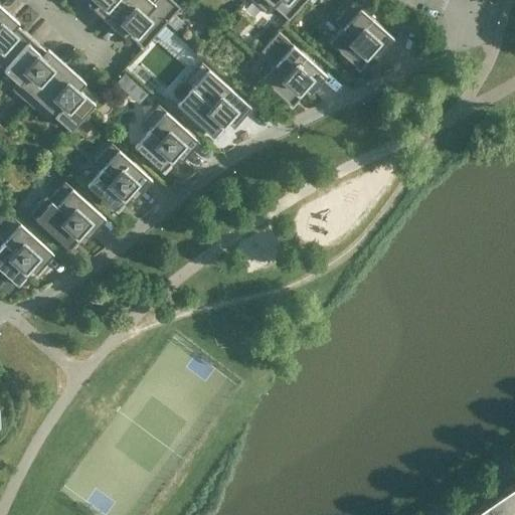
[(91,0),(109,16),(122,0),(91,0)]
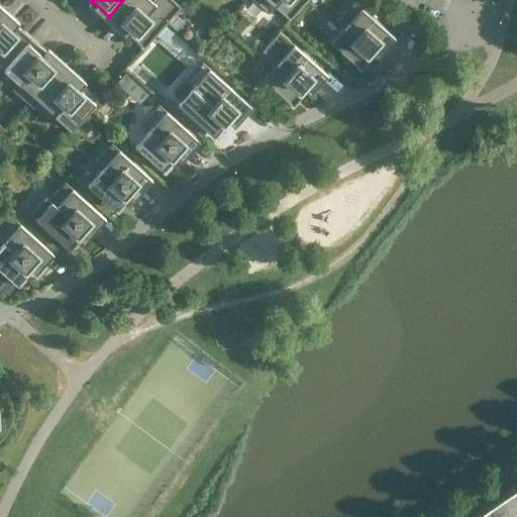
[(122,0),(109,16),(136,40),(139,37),(145,43),(180,5),(173,0),(122,0)]
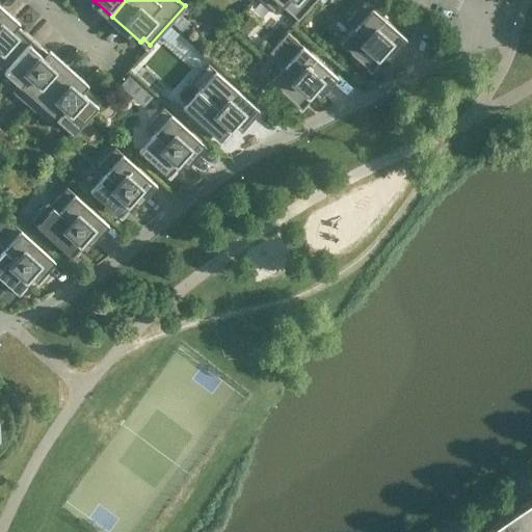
[(261,0),(274,11),(282,4),(297,19),(313,0),(261,0)]
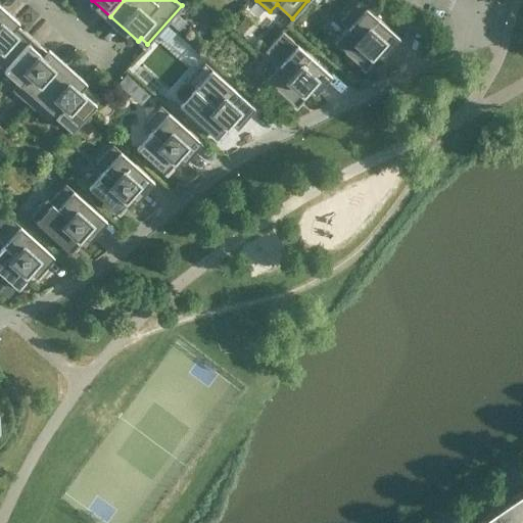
[(395,34),(357,0),(340,19),(347,27),(333,42),(361,66),(367,59),(370,62),(395,34)]
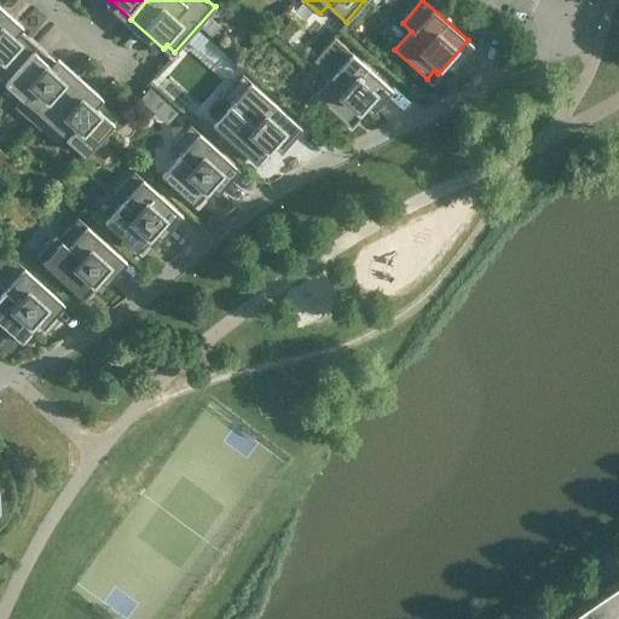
[(0,12),(0,76),(4,80),(33,47),(25,41),(29,38),(0,12)]
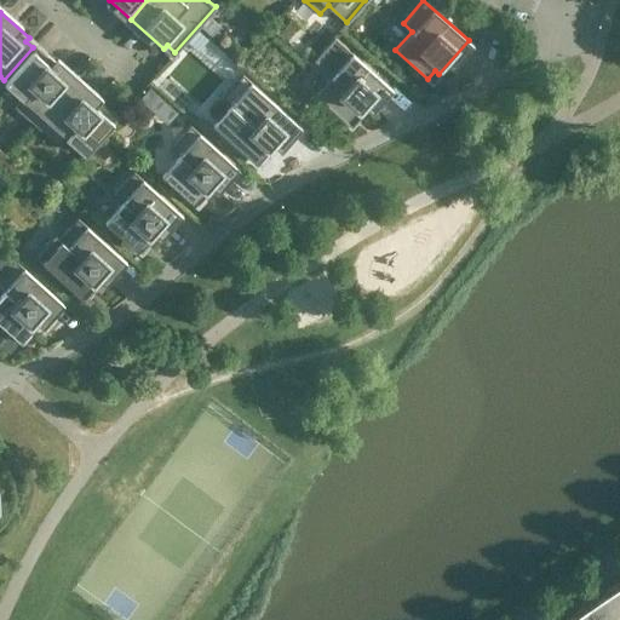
[(388,84),(333,36),(313,59),(331,75),(315,93),(348,122),(354,115),(357,118),(388,84)]
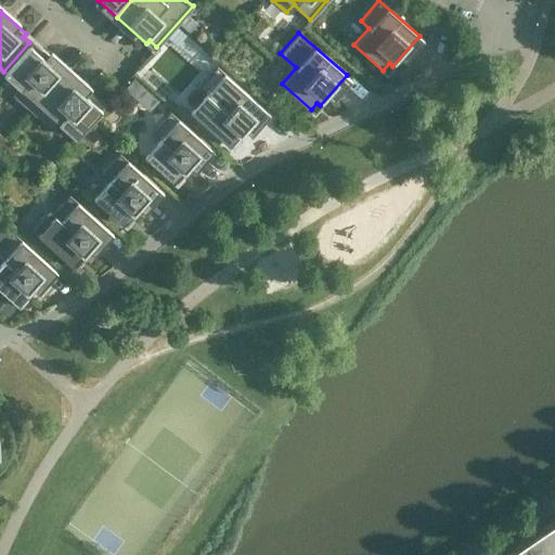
[(36,49),(29,42),(3,72),(18,86),(12,93),(33,112),(68,72),(38,46),(36,49)]
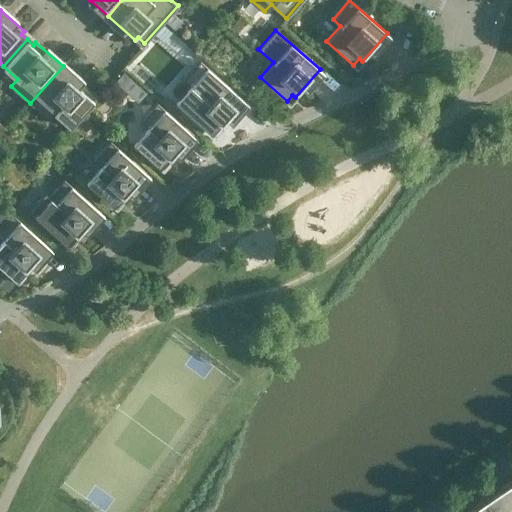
[(217,127),(220,129),(245,101),(200,61),(182,80),(190,87),(177,102),(211,133),(217,127)]
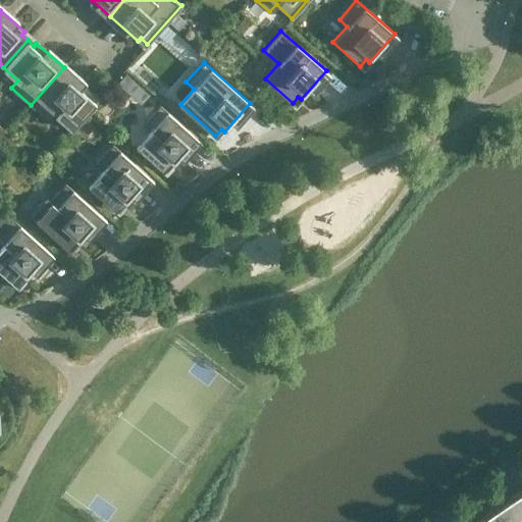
[(64,67),(31,105),(49,122),(56,114),(71,128),(96,101),(89,96),(92,93),(64,67)]
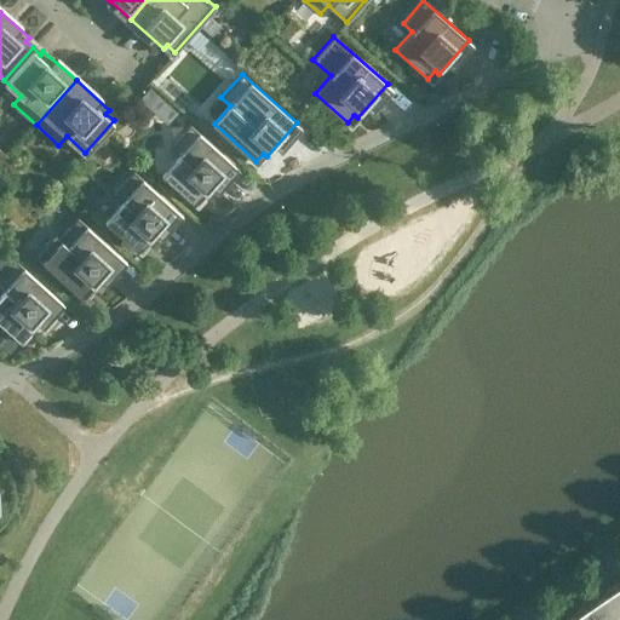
[(200,195),(204,197),(234,164),(189,124),(168,147),(177,155),(161,173),(194,202),(200,195)]
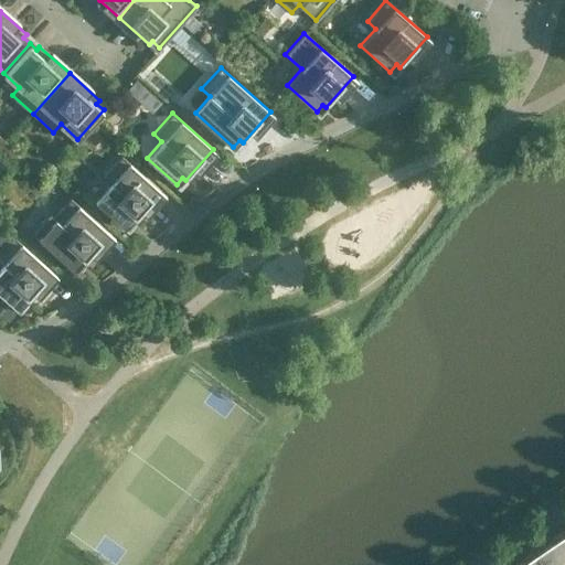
[(131,220),(135,223),(162,192),(121,155),(103,177),(110,183),(95,200),(125,226),(131,220)]
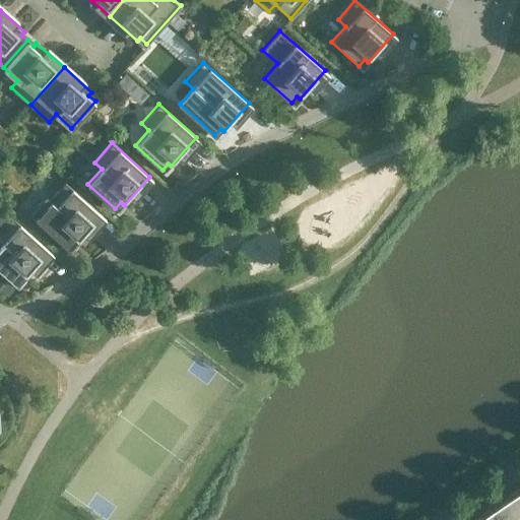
[(73,241),(76,244),(103,215),(65,182),(49,199),(46,196),(29,213),(68,248),(73,241)]
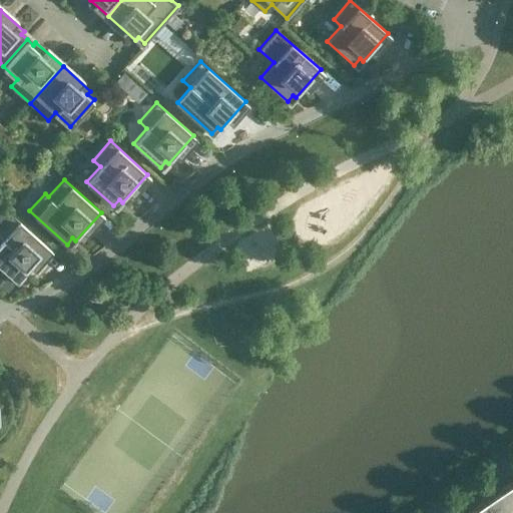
[(21,273),(24,276),(49,247),(12,214),(0,226),(0,266),(15,280),(21,273)]
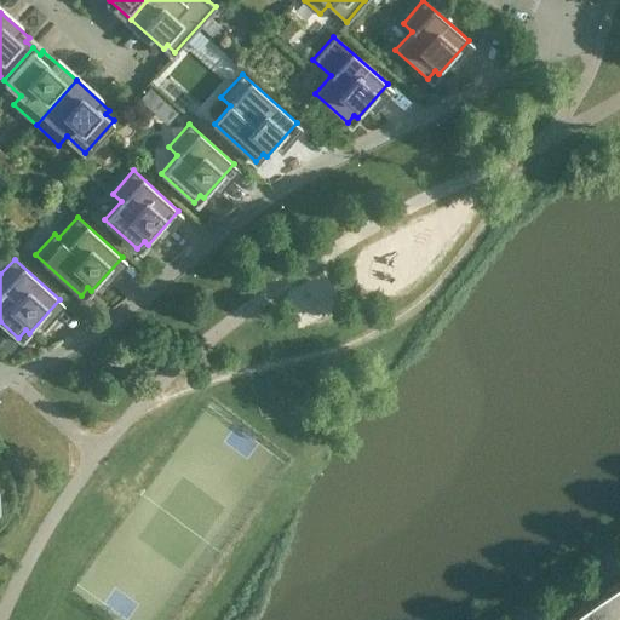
[(619,619),(619,581),(608,591),(610,595),(602,601),(614,619),(619,619)]
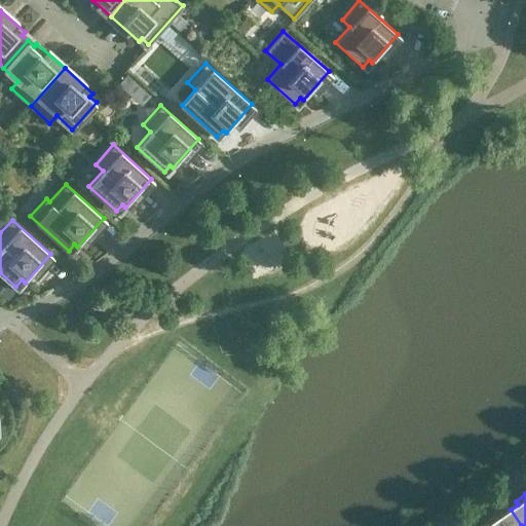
[(521,525),(511,510),(502,515),(500,512),(489,520),(493,525),(521,525)]
